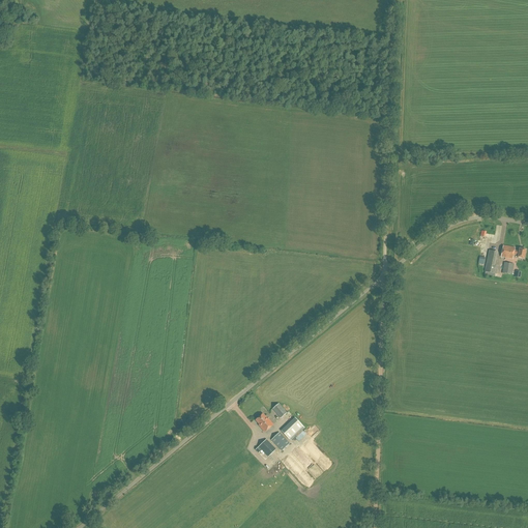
[(517,250),(512,248),(512,245),(501,243),(498,255),(510,258),(511,254),(516,254),(516,256),(522,257),(524,248),(517,246),(517,250)]
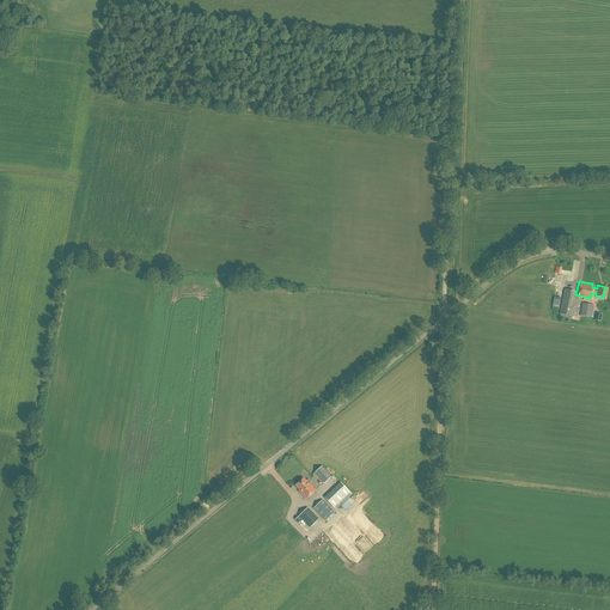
[(571,315),(572,305),(569,304),(573,290),(562,287),(557,311),(571,315)]
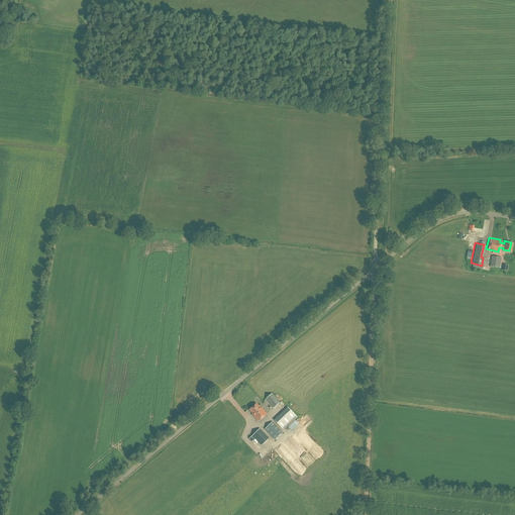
[(498,267),(499,255),(490,254),(488,265),(498,267)]
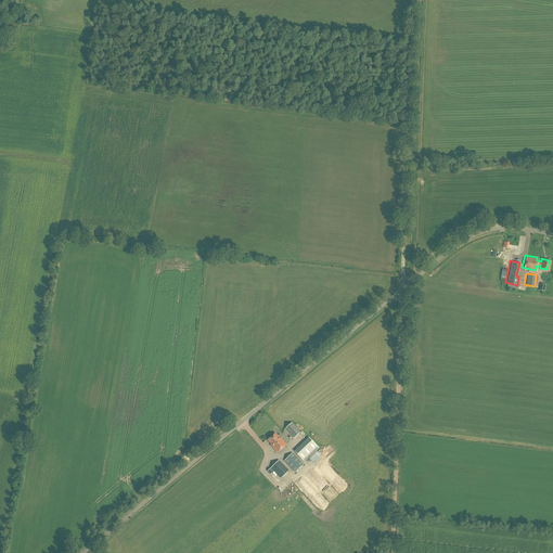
[(292,436),(298,431),(290,421),(283,426),(292,436)]
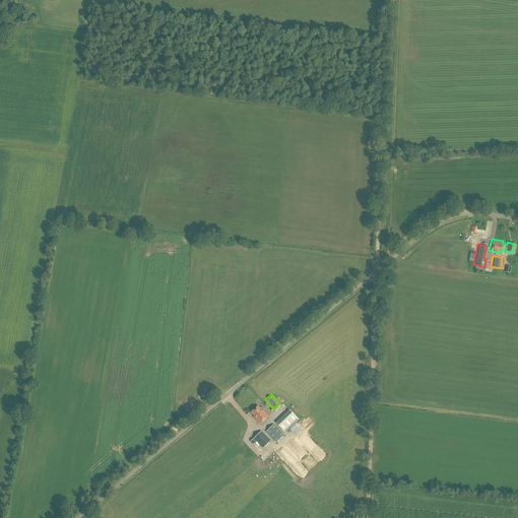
[(260,409),(256,404),(249,410),(254,415),(253,416),(258,422),(266,415),(261,409),(260,409)]
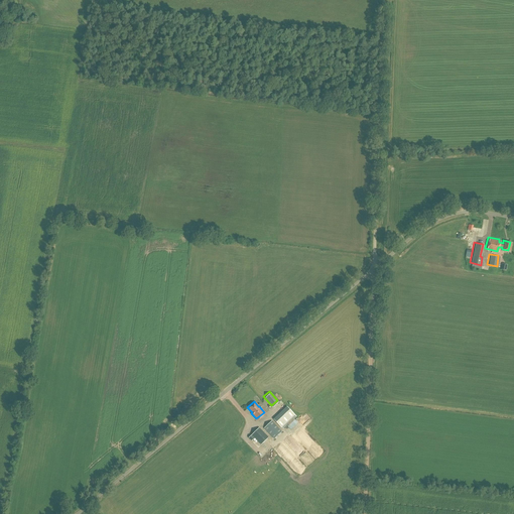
[(281,427),(294,414),(285,404),(271,417),(279,426),(280,425),(281,427)]
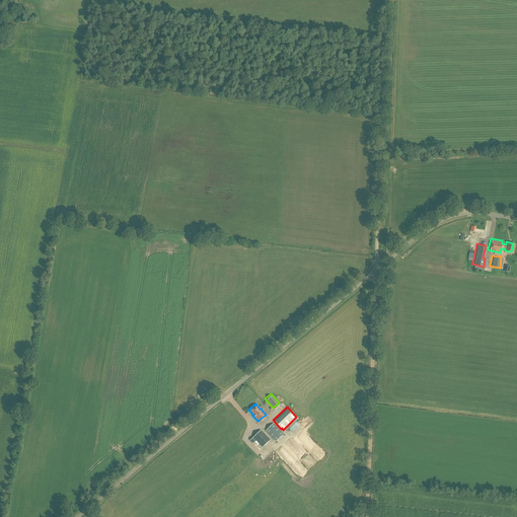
[(274,440),(282,432),(272,422),(264,429),(274,440)]
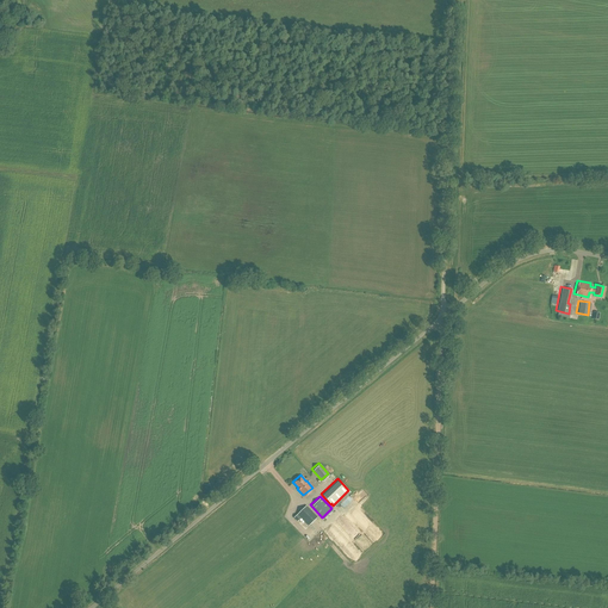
[(306,525),(316,515),(304,503),(291,516),(296,520),(299,516),(306,525)]
